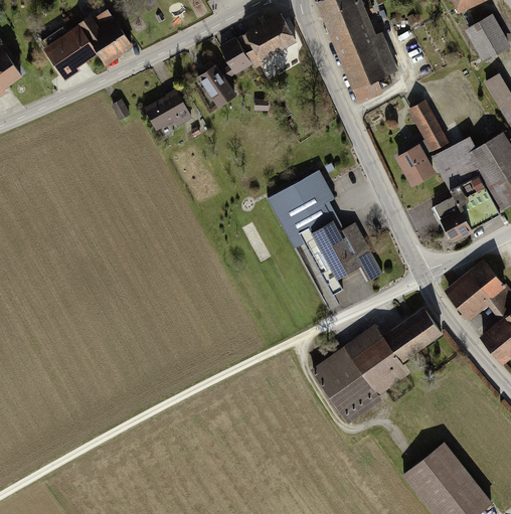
[(319,0),(317,1),(361,101),(382,92),(378,82),(400,72),(367,0),(319,0)]
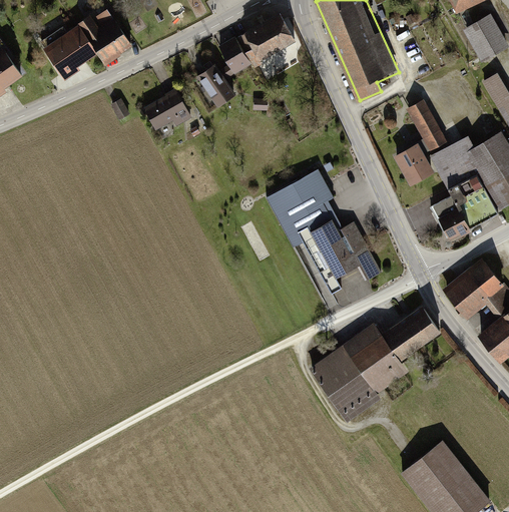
[(447,0),(455,15),(485,0),(447,0)]
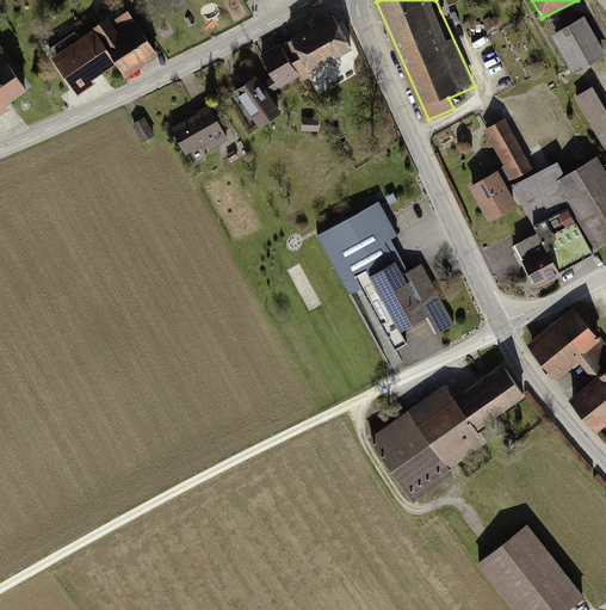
[(350,43),(329,8),(286,34),(288,36),(305,69),(350,43)]
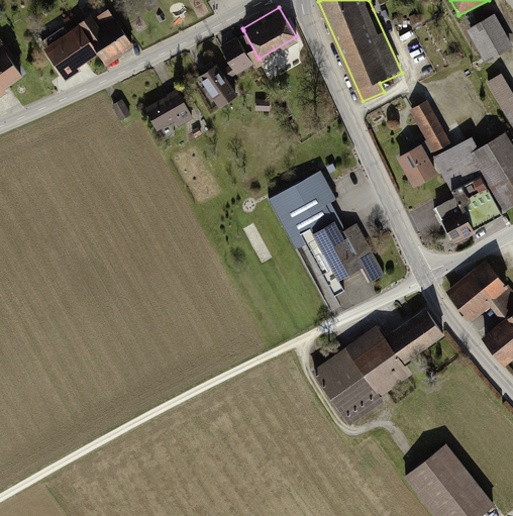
[(494,14),(467,29),(485,62),(512,46),(494,14)]
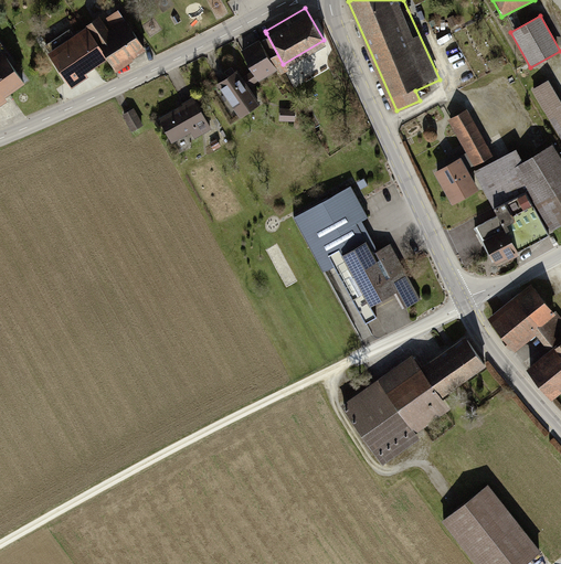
[(98,17),(49,52),(74,87),(110,61),(118,71),(147,51),(127,21),(110,33),(98,17)]
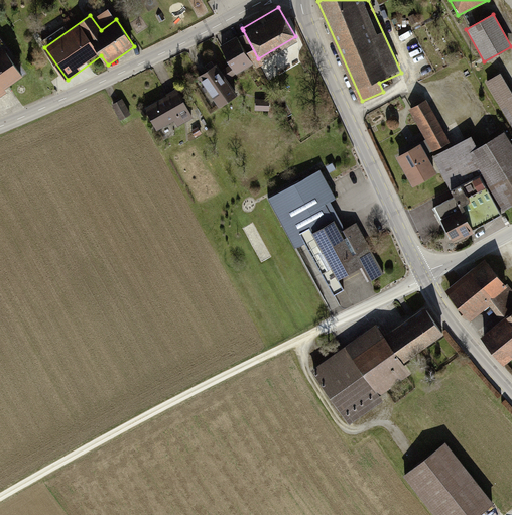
[(243,30),(235,35),(250,61),(254,68),(261,62),(258,58),(243,30)]
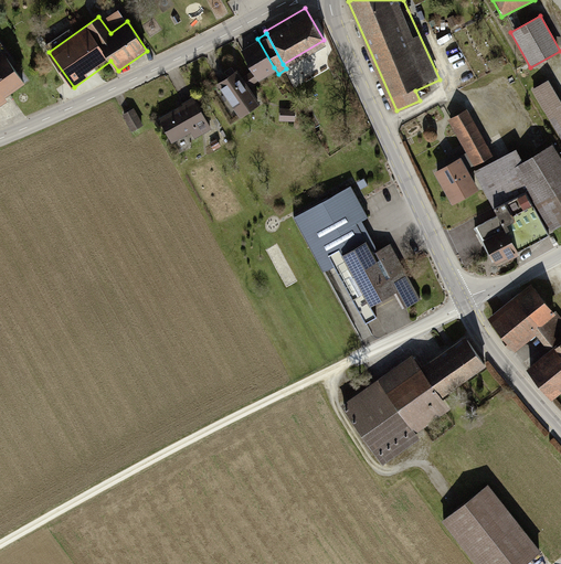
[(234,66),(213,80),(235,114),(256,99),(245,84),(274,67),(257,39),(255,36),(236,48),(249,68),(240,74),(234,66)]
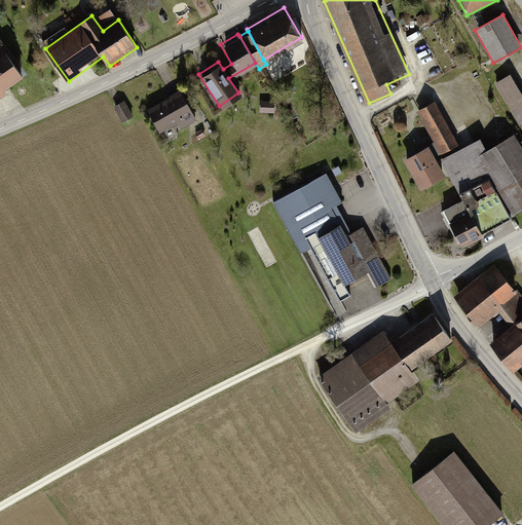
[(0,99),(26,80),(3,48),(0,51),(0,99)]
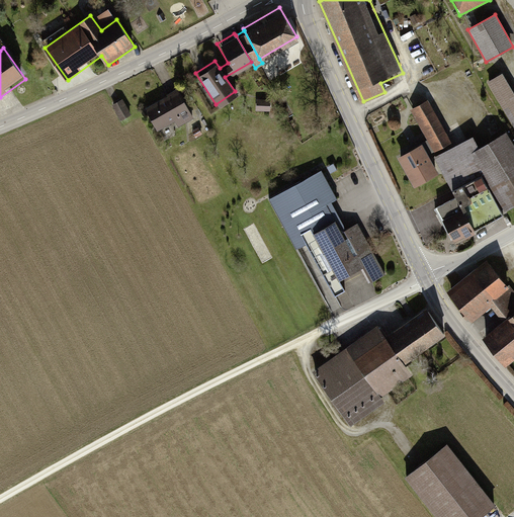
[(513,92),(503,73),(487,82),(513,127),(513,92)]
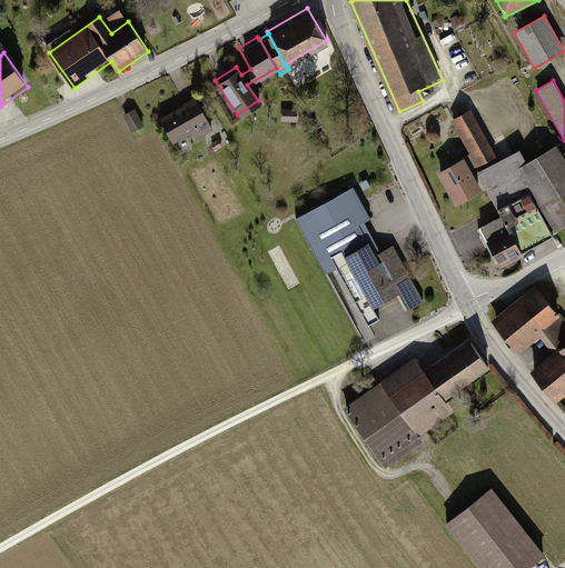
[(195,98),(160,118),(178,148),(212,129),(195,98)]
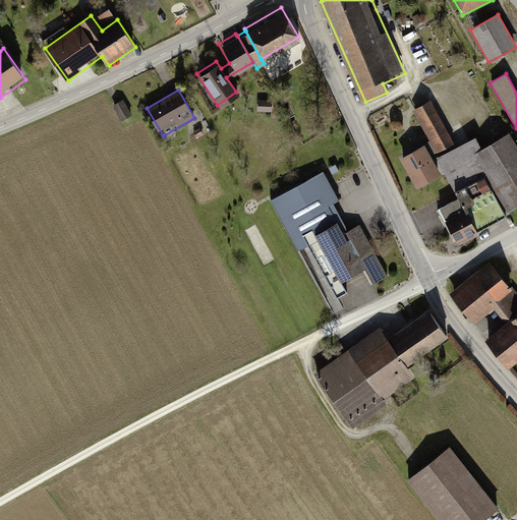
[(271,99),(256,100),(256,112),(271,112),(271,99)]
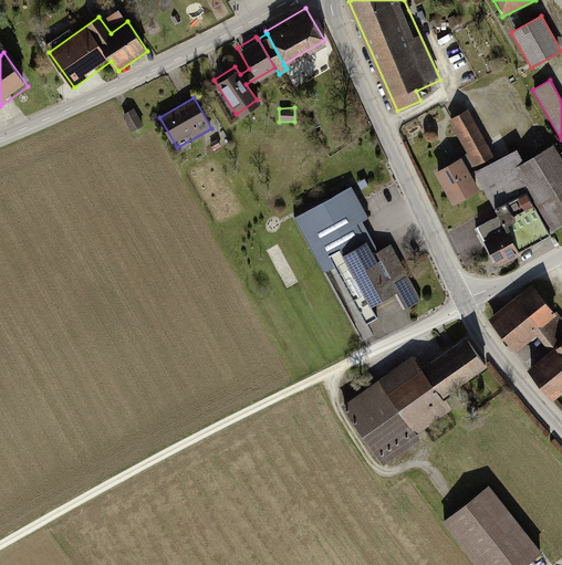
[(134,108),(122,115),(129,131),(142,125),(134,108)]
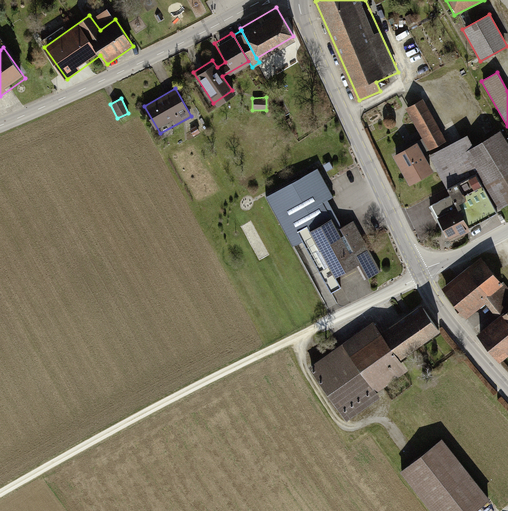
[(405,108),(431,155),(448,146),(422,99),(405,108)]
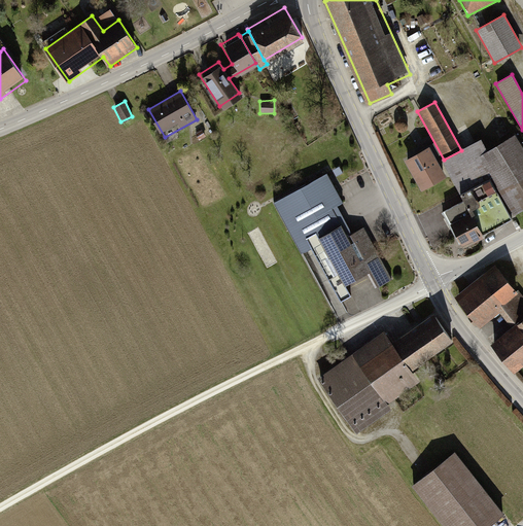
[(522,206),(522,143),(517,133),(489,147),(484,138),(461,150),(444,160),(460,189),(494,171),(515,210),(522,206)]
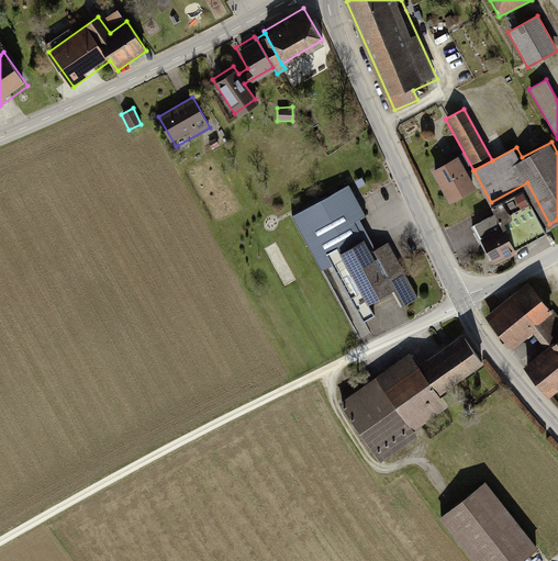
[(459,157),(434,170),(452,203),(477,190),(459,157)]
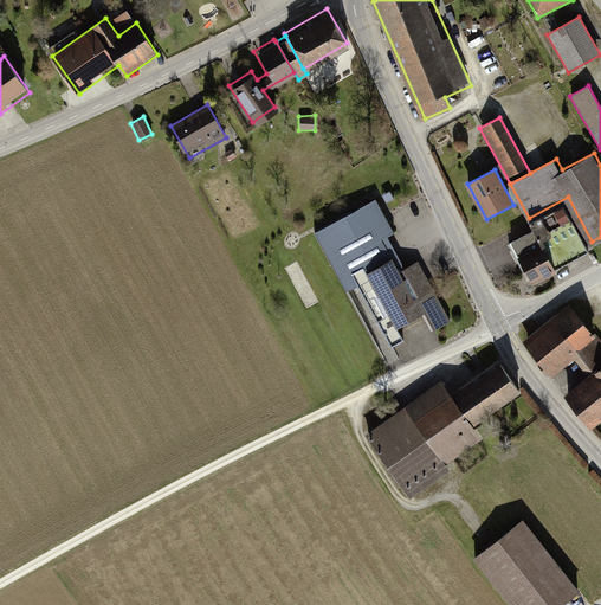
[(372,197),(308,231),(343,288),(356,281),(348,268),(360,263),(362,268),(393,252),(382,235),(392,230),(372,197)]
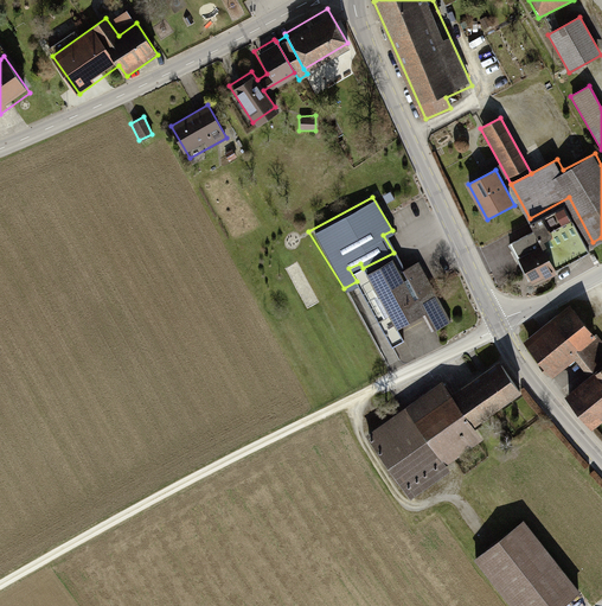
[(546,229),(558,223),(552,209),(540,214),(546,229)]
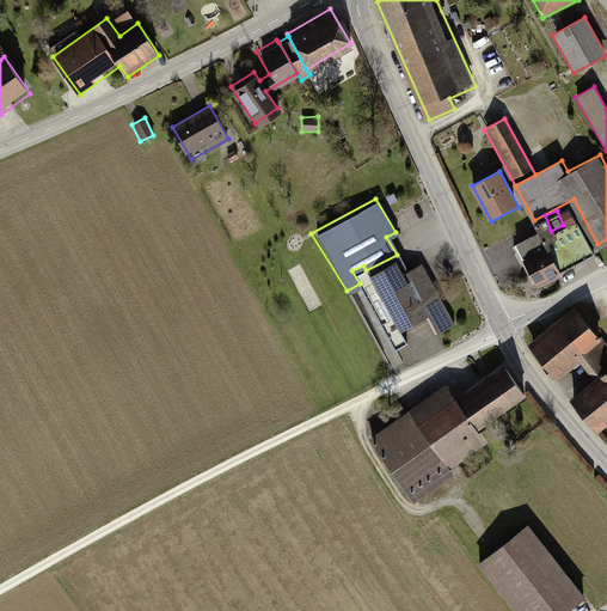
[(512,243),(534,230),(531,222),(507,236),(512,243)]
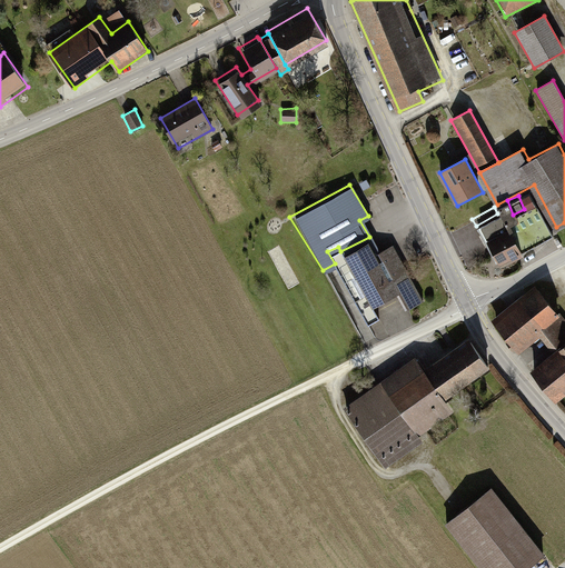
[(504,215),(482,227),(503,267),(525,256),(504,215)]
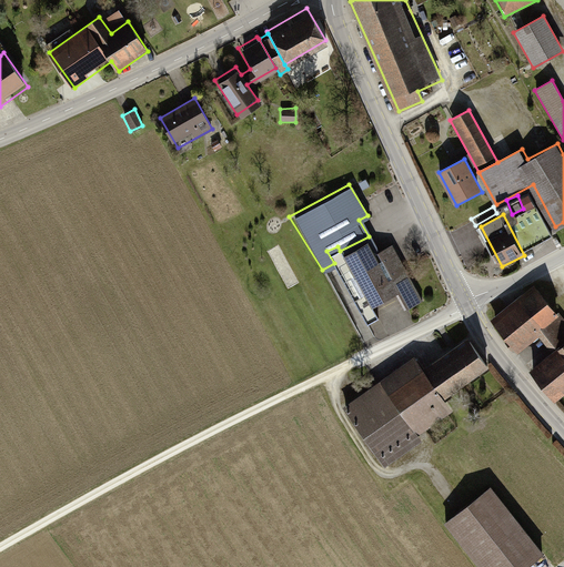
[(338,246),(326,251),(334,263),(364,323),(375,316),(370,304),(394,291),(404,307),(421,299),(390,242),(376,249),(369,236),(340,251),(338,246)]
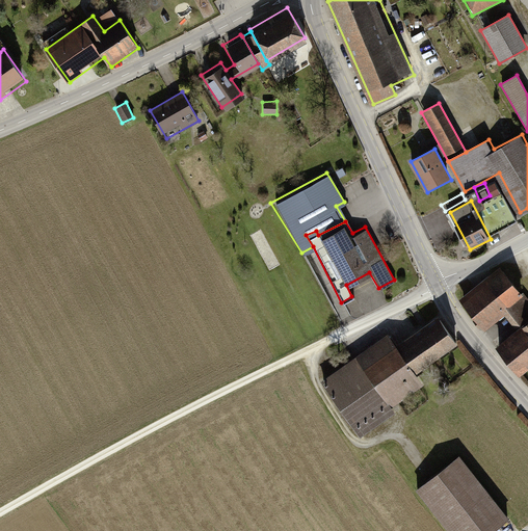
[(527,294),(501,262),(457,297),(484,330),(505,313),(519,329),(499,346),(522,373),(527,368),(527,294)]
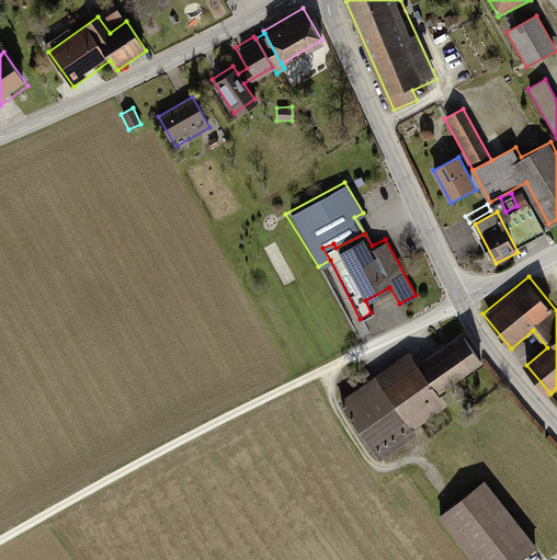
[(339,401),(379,458),(416,433),(412,429),(445,404),(442,395),(487,363),(465,331),(418,364),(409,352),(339,401)]
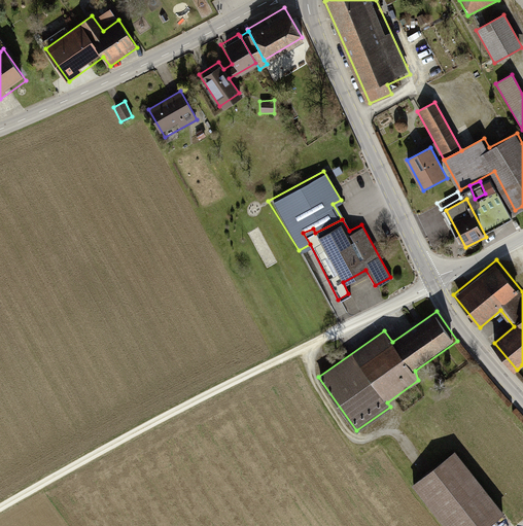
[(456,450),(413,483),(445,525),(487,525),(504,513),(456,450)]
